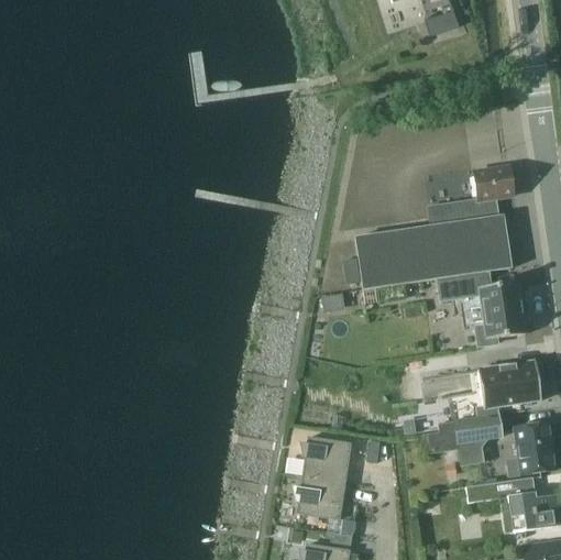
[(453,11),(426,20),(430,34),(460,25),(455,10),(453,11)]
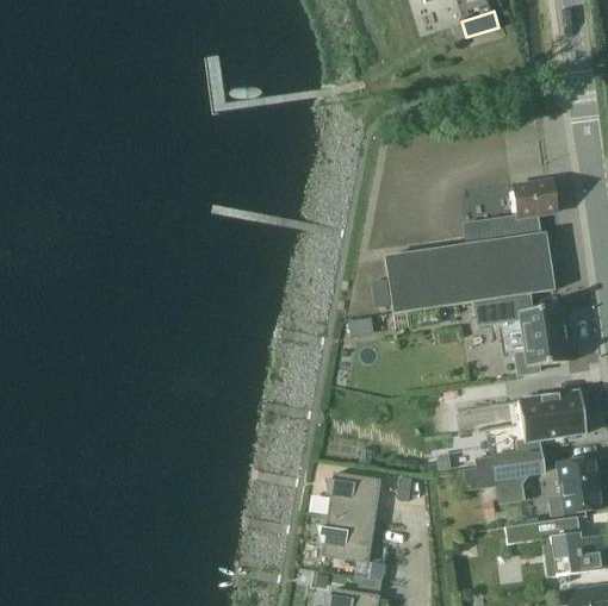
[(395,312),(556,288),(556,287),(552,287),(545,232),(547,231),(547,230),(541,231),(538,212),(558,210),(553,179),(514,185),(517,213),(465,222),(469,243),(386,255),(395,312)]
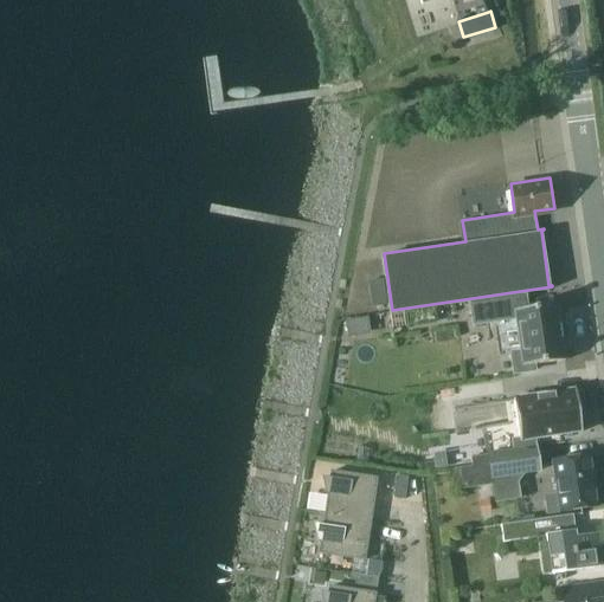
[(374,303),(389,301),(385,276),(371,278),(374,303)]
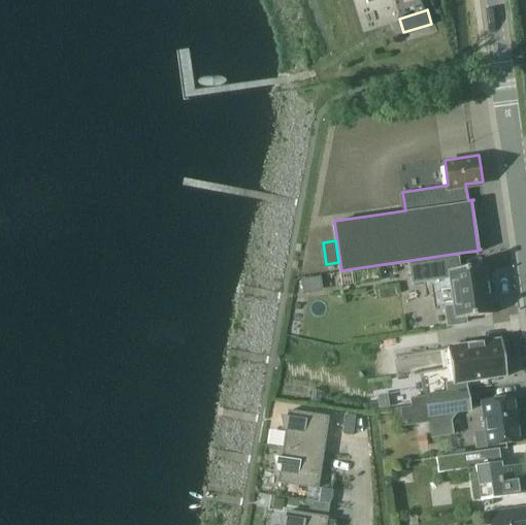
[(415,280),(425,277),(451,274),(456,304),(448,305),(450,323),(467,320),(466,315),(494,310),(487,262),(460,266),(459,254),(412,260),(415,280)]
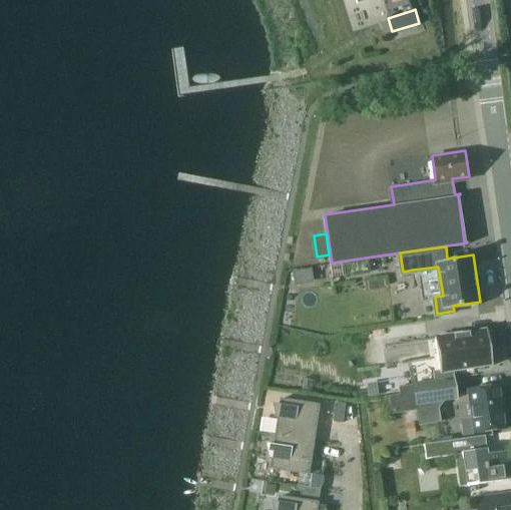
[(314,267),(296,269),(297,280),(316,277),(314,267)]
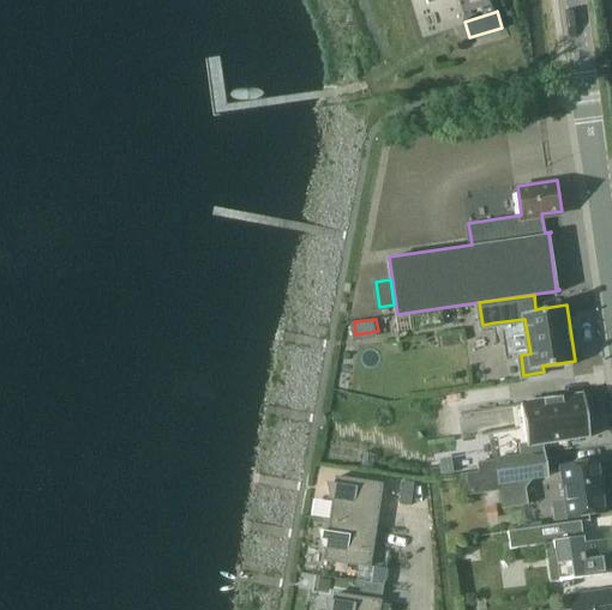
[(529,441),(522,442),(525,453),(545,450),(546,450),(546,448),(545,441),(592,434),(586,391),(585,391),(523,400),(523,403),(529,441)]
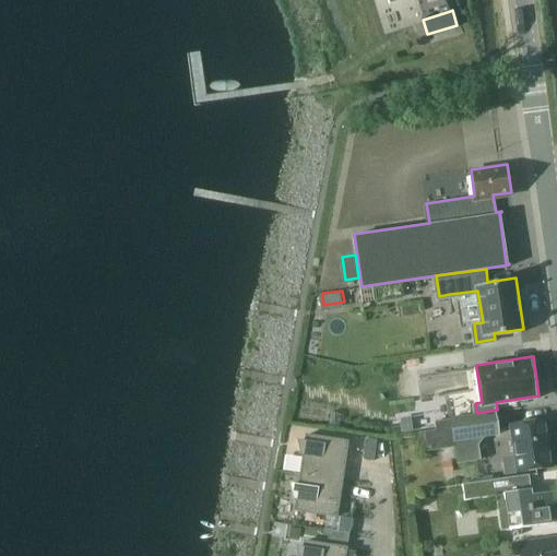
[(453,416),(452,416),(457,445),(459,460),(481,457),(478,441),(485,434),(499,432),(496,410),(477,413),(454,416),(453,416)]
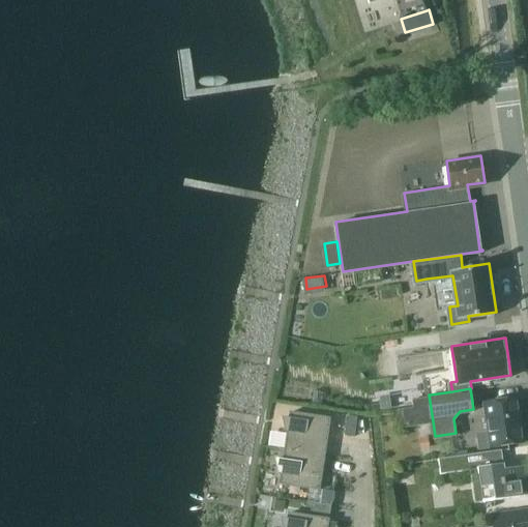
[(390,393),(377,394),(379,408),(391,406),(390,393)]
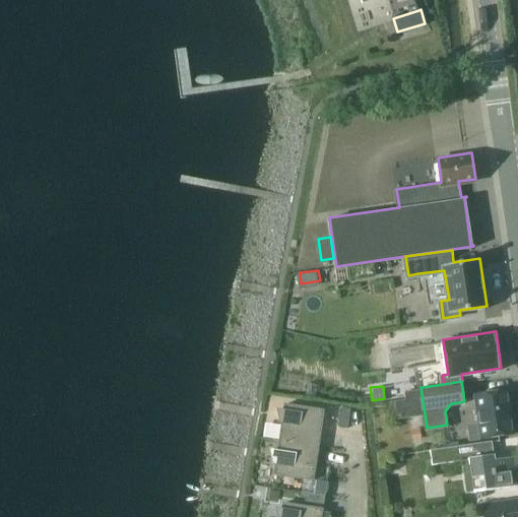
[(406,397),(396,399),(398,417),(425,413),(421,387),(405,389),(406,397)]
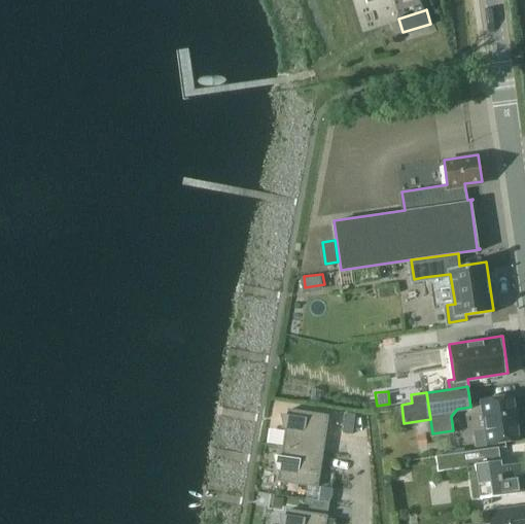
[(478,444),(521,438),(515,393),(482,398),(486,427),(475,428),(478,444)]
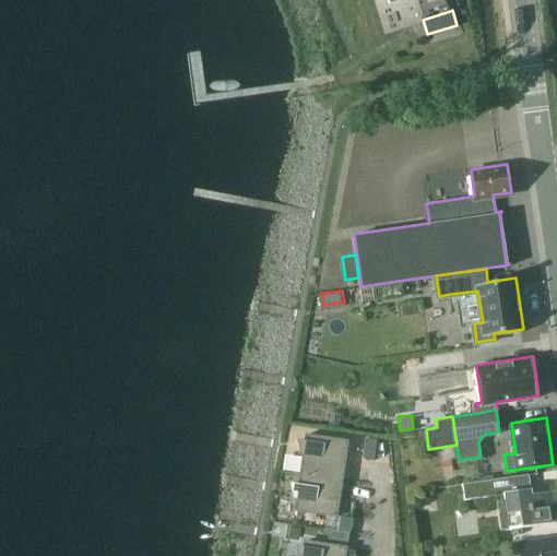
[(303,469),(301,470),(344,476),(344,473),(350,439),(308,433),(307,439),(300,438),(305,454),(303,469)]
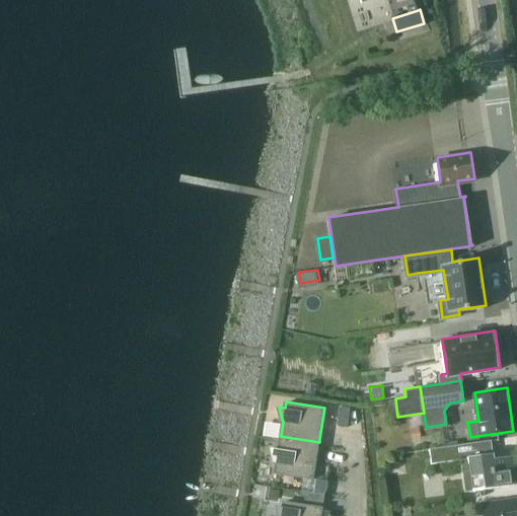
[(342,404),(340,424),(349,425),(352,406),(342,404)]
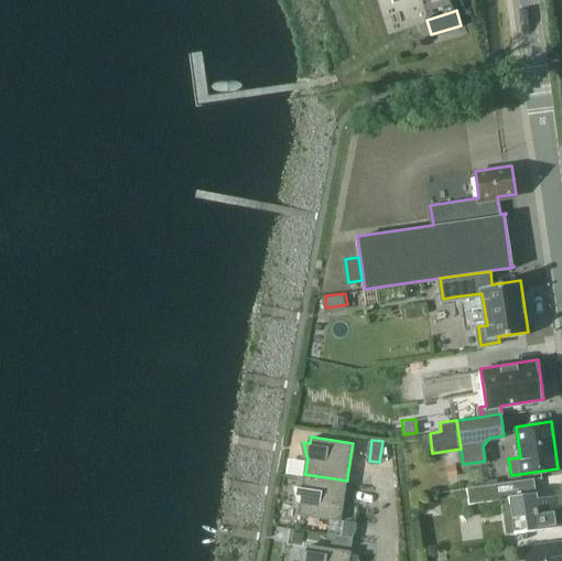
[(300,504),(299,513),(342,519),(347,481),(304,474),(303,487),(295,486),(300,504)]
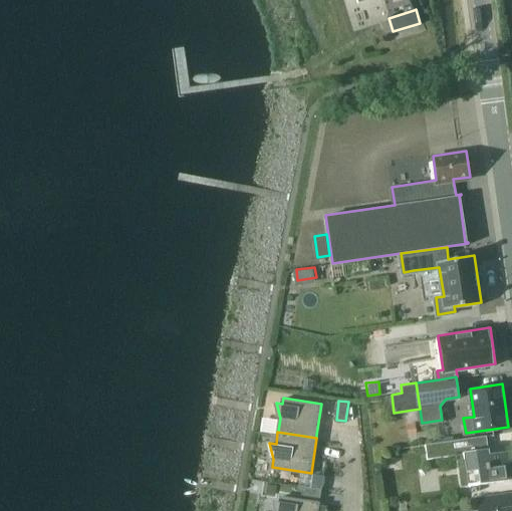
[(457,455),(455,440),(426,444),(428,460),(457,455)]
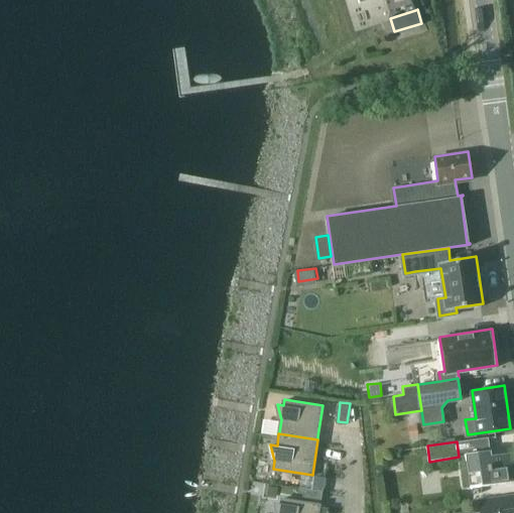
[(471,486),(513,479),(513,451),(492,454),(492,449),(466,453),(471,486)]
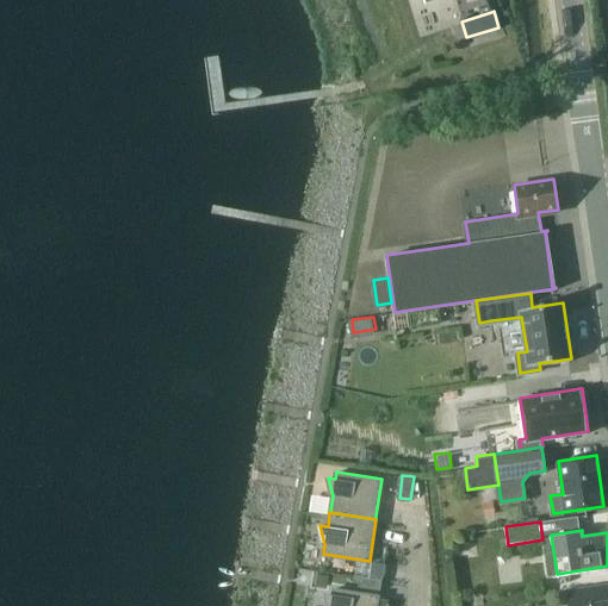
[(607,581),(565,589),(568,603),(572,603),(572,605),(607,605),(607,581)]
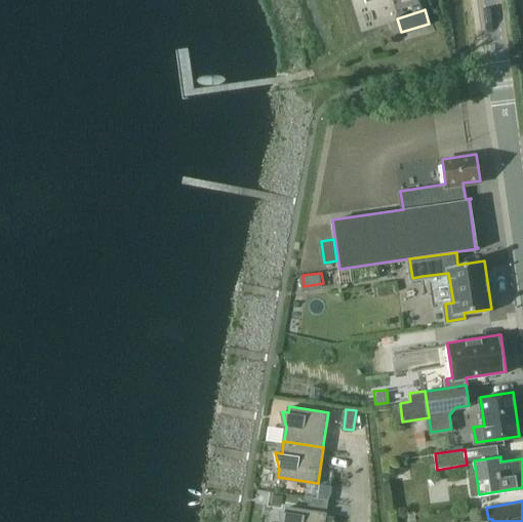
[(287,510),(281,509),(283,521),(333,521),(335,515),(327,514),(328,510),(288,504),(287,510)]
